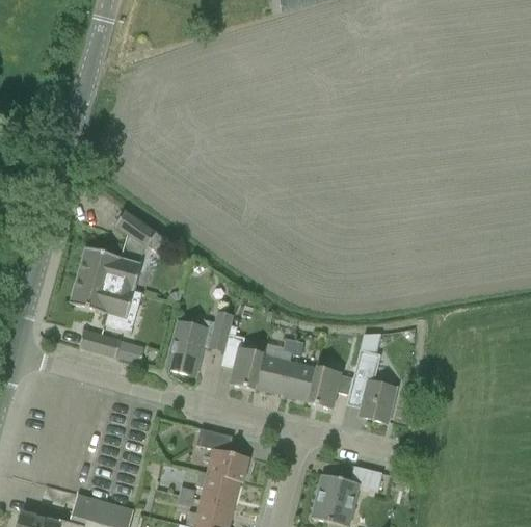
[(115,224),(147,245),(156,232),(125,210),(115,224)]
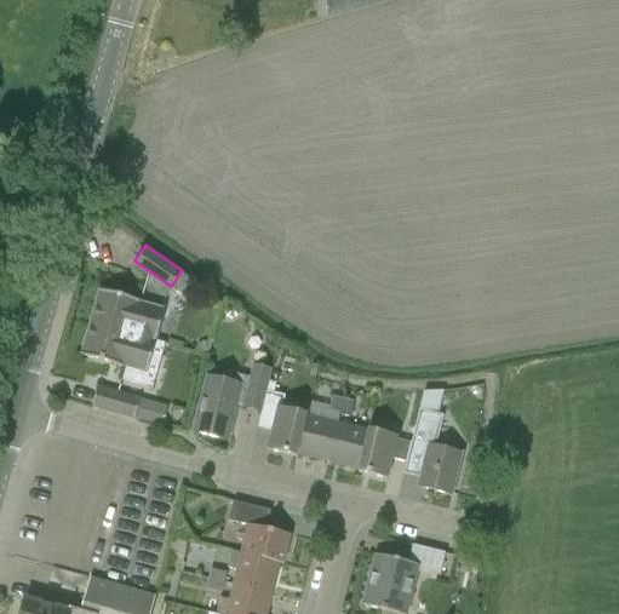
[(133,271),(127,288),(145,294),(150,277),(133,271)]
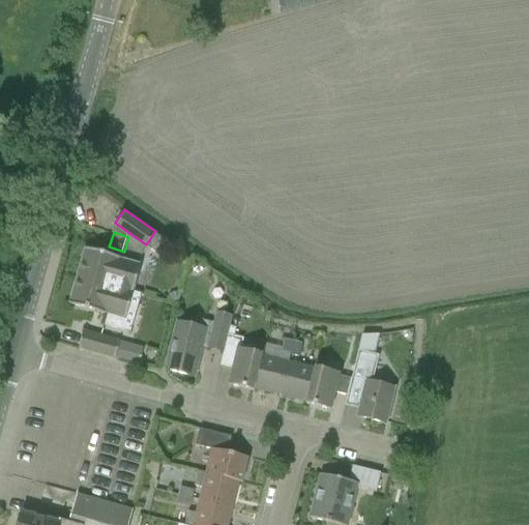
[(85,244),(78,273),(135,288),(142,262),(121,256),(121,255),(85,244)]
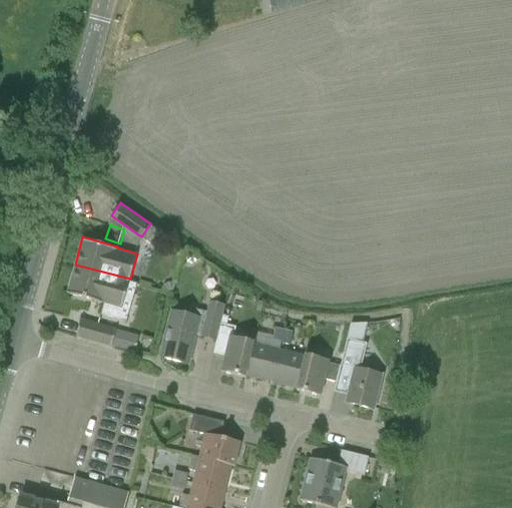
[(130,279),(75,265),(67,291),(102,301),(102,300),(122,305),(130,279)]
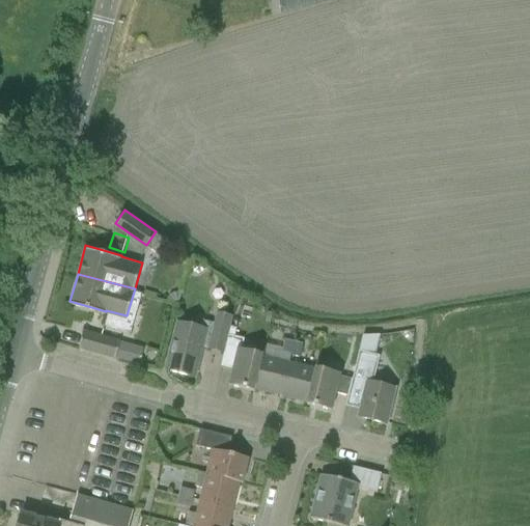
[(177,320),(171,347),(166,366),(194,374),(202,343),(207,344),(207,345),(224,350),(228,331),(232,314),(217,310),(214,321),(203,317),(201,326),(177,320)]
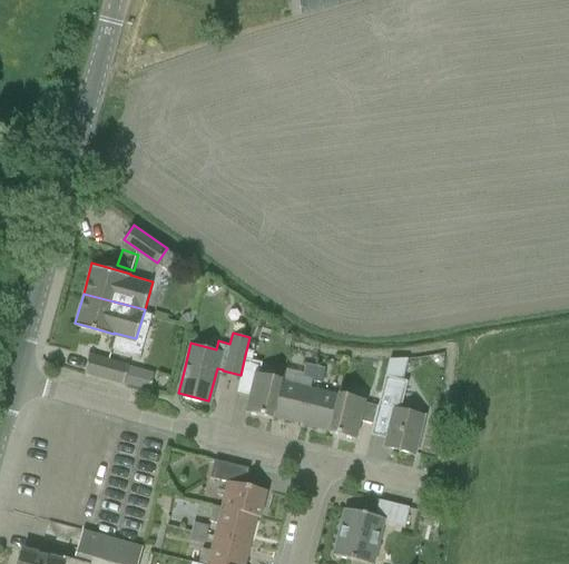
[(89,353),(85,369),(149,388),(154,370),(89,353)]
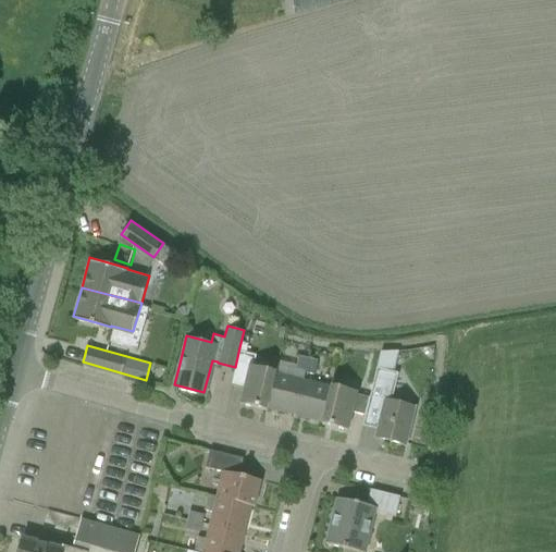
[(239,347),(235,367),(232,381),(244,384),(241,401),(266,407),(267,405),(266,405),(274,370),(275,370),(275,369),(252,363),(256,352),(239,347)]
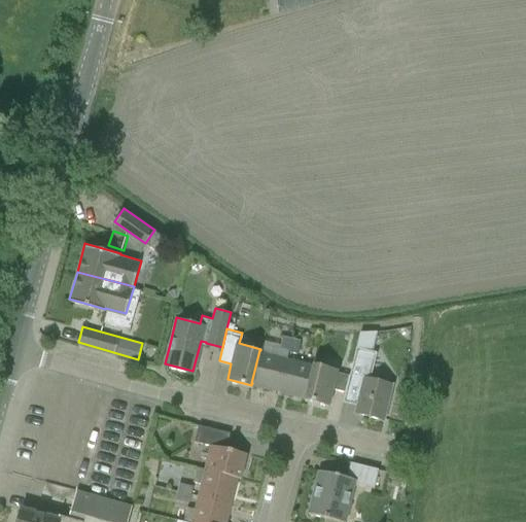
[(349,373),(345,389),(343,399),(357,403),(355,411),(383,417),(392,383),(370,377),(377,350),(372,348),(376,329),(359,331),(349,373)]
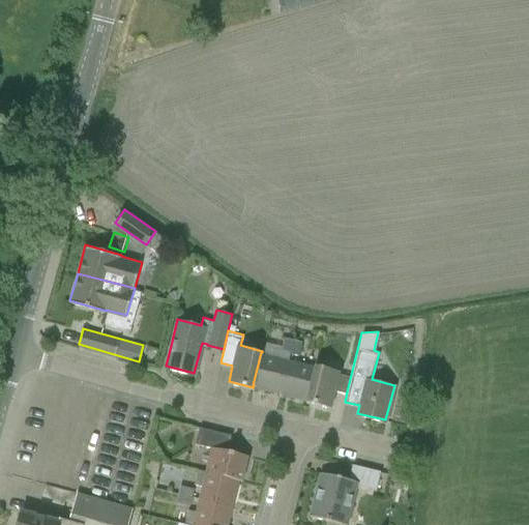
[(281,350),(290,352),(293,338),(284,336),(281,350)]
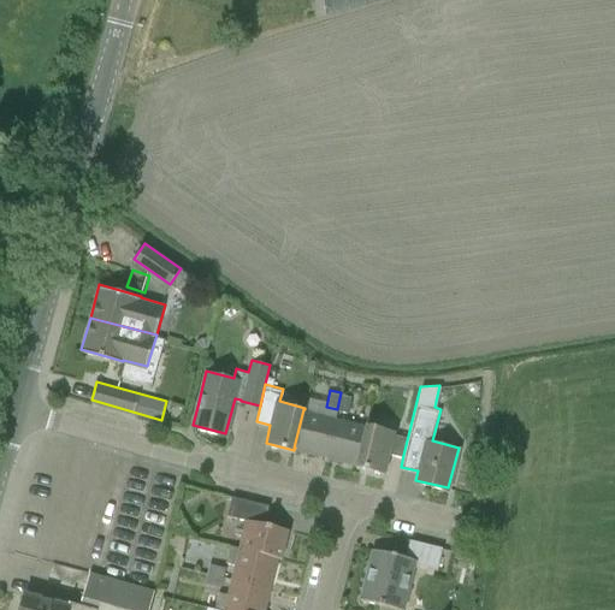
[(341,392),(337,409),(348,412),(352,395),(341,392)]
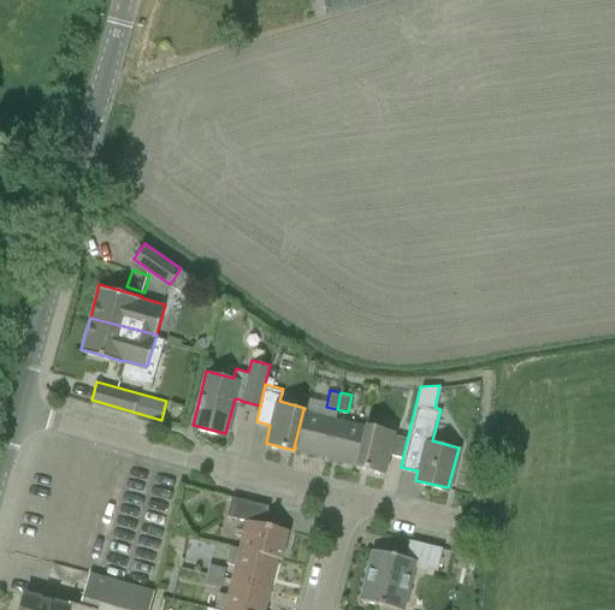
[(294,448),(295,448),(326,455),(336,416),(305,409),(303,409),(294,448)]
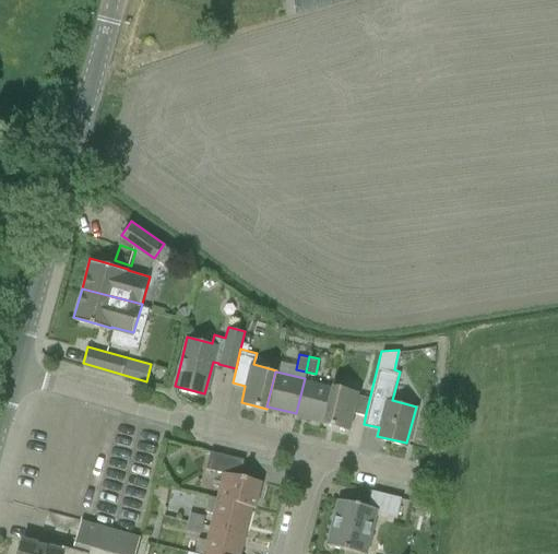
[(296,413),(323,420),(324,421),(333,385),(332,385),(305,378),(296,413)]
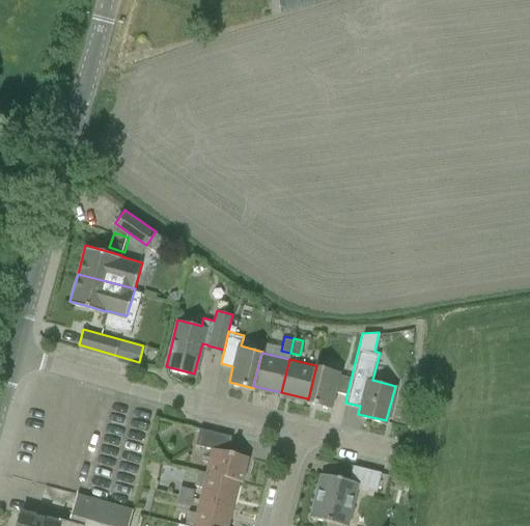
[(308,399),(307,398),(307,402),(332,407),(336,390),(347,392),(352,376),(340,372),(340,370),(315,364),(315,365),(316,365),(308,399)]
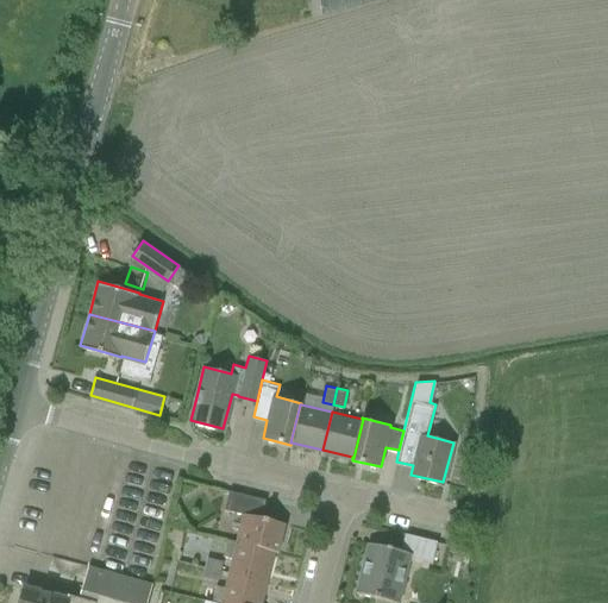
[(229,489),(225,508),(243,513),(237,539),(275,548),(274,550),(279,550),(286,522),(262,516),(267,497),(229,489)]
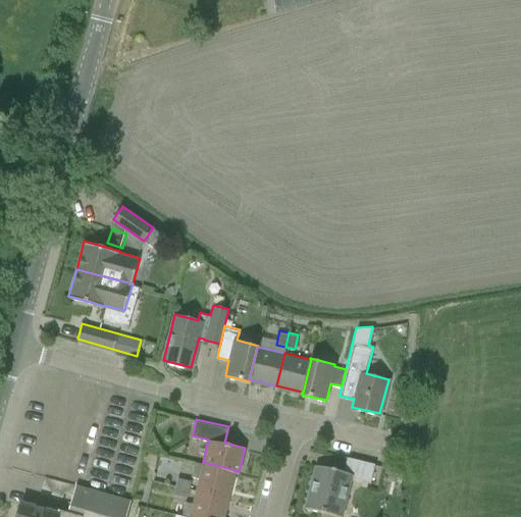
[(305,507),(325,512),(342,515),(352,476),(370,480),(375,462),(347,456),(344,470),(316,464),(305,507)]
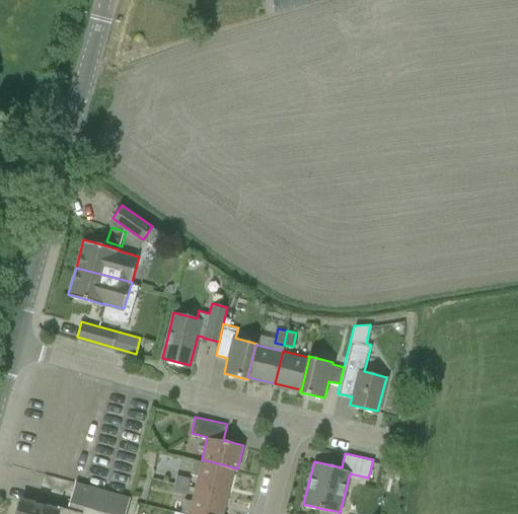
[(198,474),(195,487),(227,494),(233,468),(234,467),(202,459),(193,457),(190,472),(198,474)]
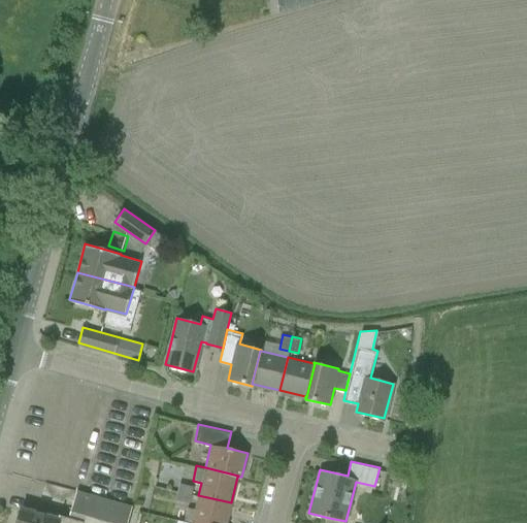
[(193,485),(180,482),(178,490),(191,493),(193,485)]
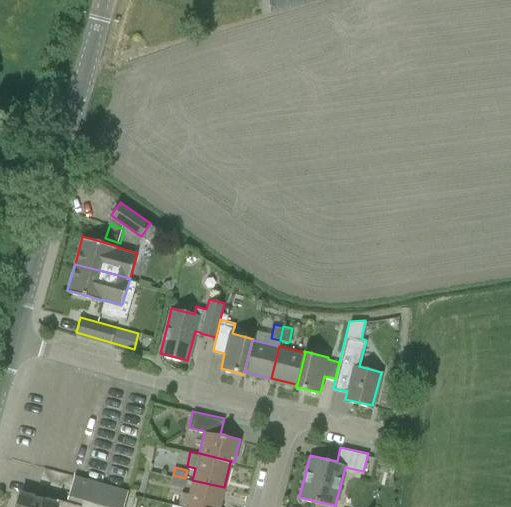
[(21,493),(17,506),(123,506),(128,491),(74,475),(66,501),(48,496),(47,500),(21,493)]
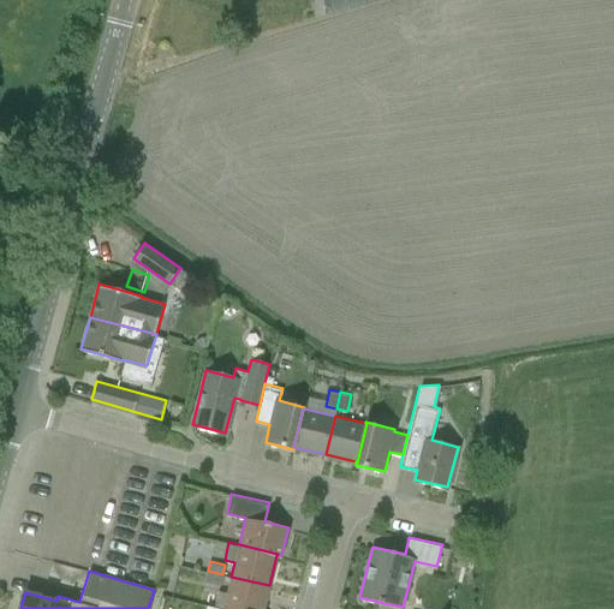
[(222,574),(208,571),(206,580),(220,584),(222,574)]
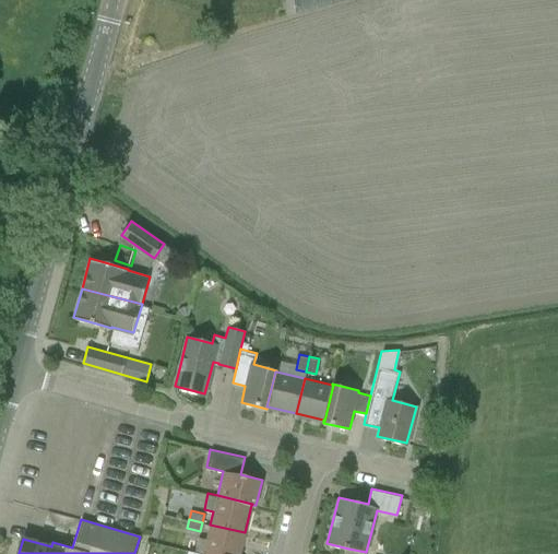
[(193,552),(203,553),(208,553),(239,553),(245,532),(210,525),(206,538),(198,535),(193,552)]
